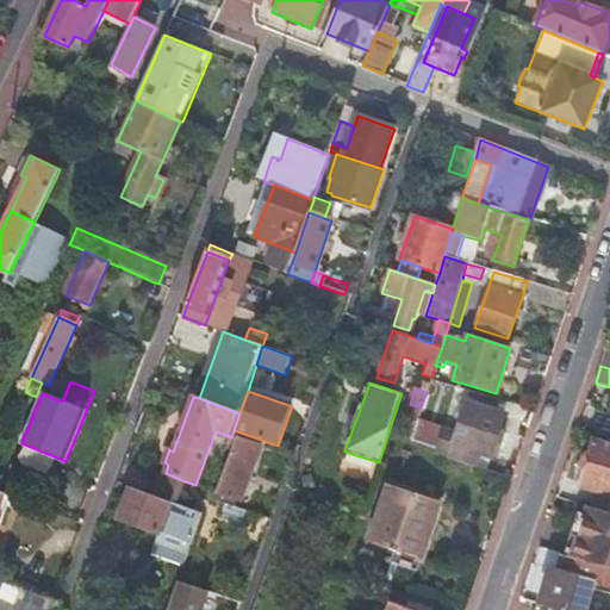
[(410,404),(399,437),(410,441),(416,423),(421,408),(410,404)]
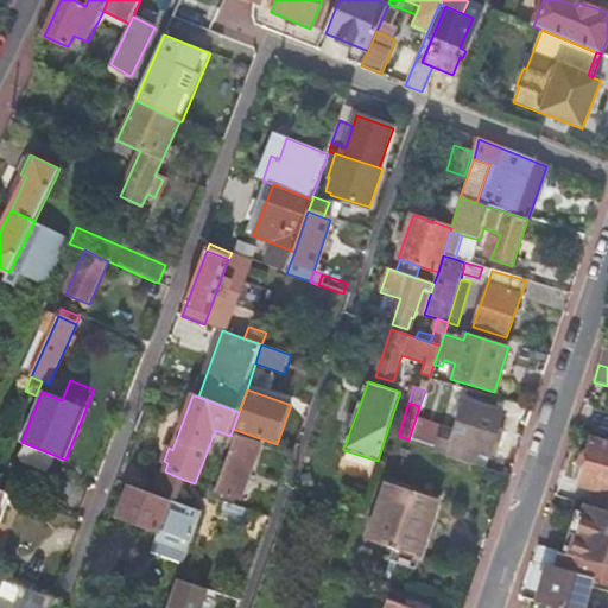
[(441,430),(439,431),(435,448),(434,453),(474,464),(479,451),(489,456),(502,415),(464,403),(458,422),(453,419),(450,426),(457,429),(455,435),(441,430)]
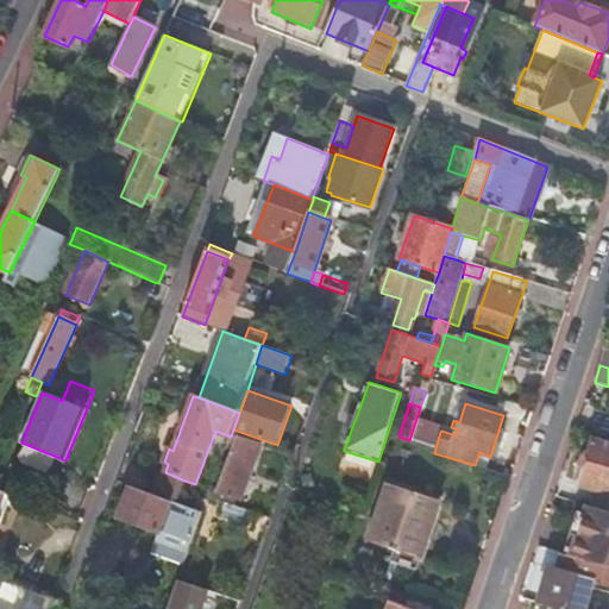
[(352,427),(357,415),(351,414),(347,426),(352,427)]
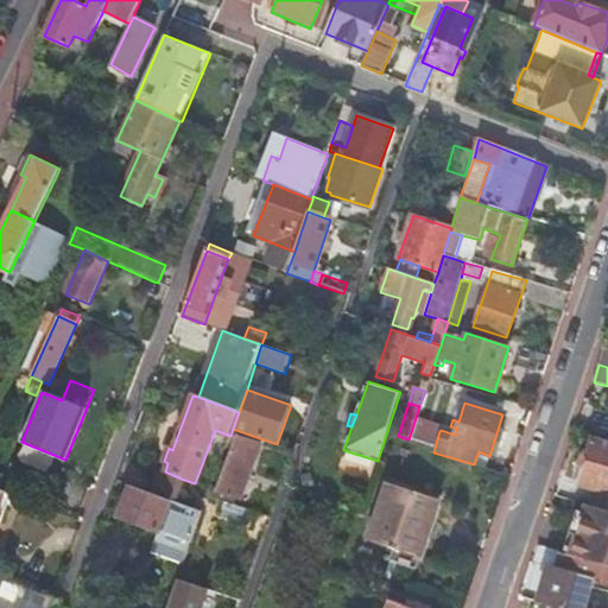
[(439,431),(415,422),(409,439),(435,448),(439,431)]
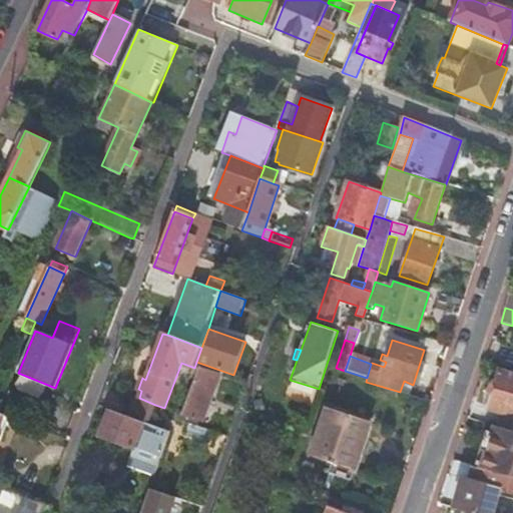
[(221,377),(200,369),(182,413),(203,421),(221,377)]
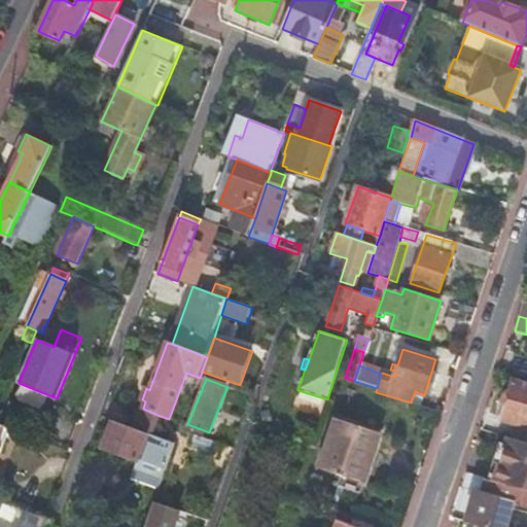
[(526,428),(526,382),(515,379),(508,400),(501,421),(526,428)]
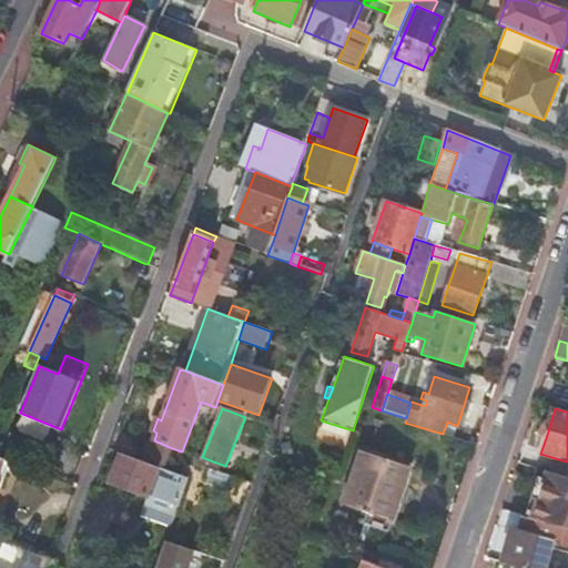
[(150,439),(141,462),(164,470),(172,448),(154,440),(150,439)]
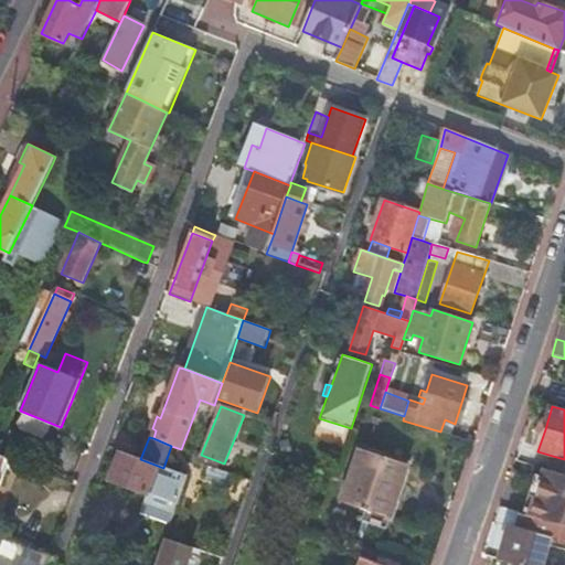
[(407,466),(360,448),(341,502),(390,518),(407,466)]
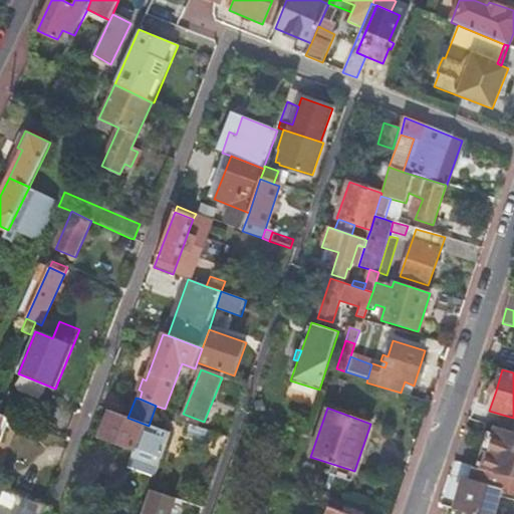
[(127,418),(110,411),(100,438),(134,450),(127,467),(156,477),(160,466),(163,459),(172,434),(149,426),(127,418)]
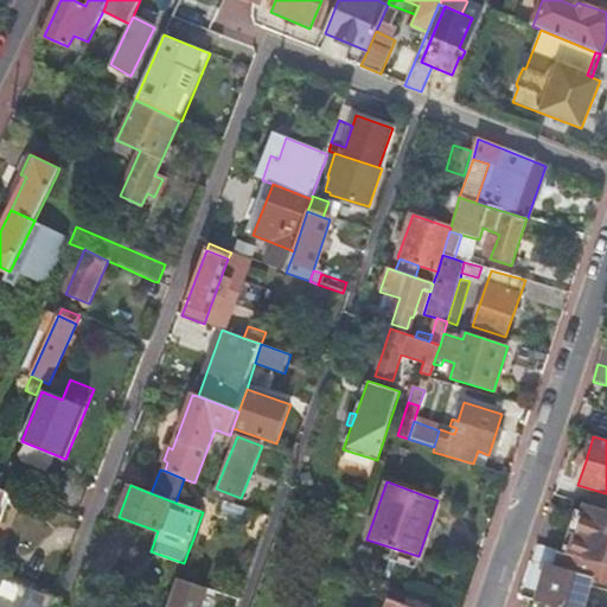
[(606,509),(576,502),(573,510),(573,511),(558,551),(562,553),(589,560),(606,564),(606,509)]
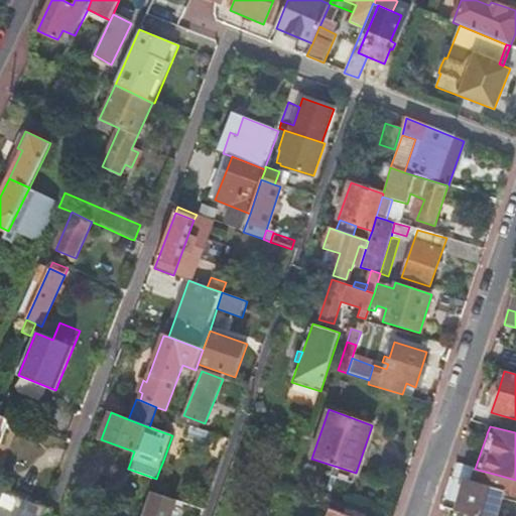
[(471,468),(475,469),(487,434),(487,433),(481,431),(479,436),(469,467),(471,468)]
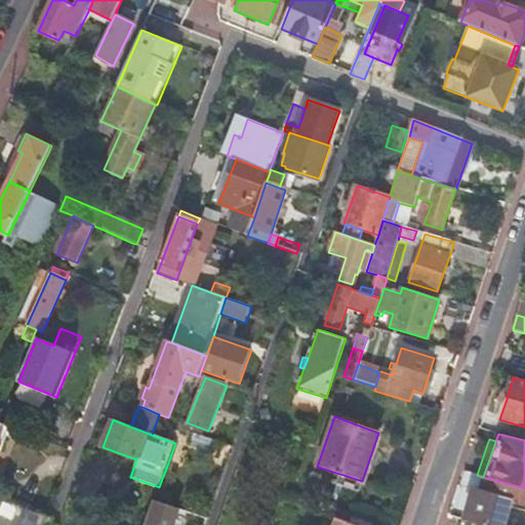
[(463,521),(466,522),(476,524),(505,524),(511,501),(524,506),(524,488),(510,484),(486,478),(482,492),(474,489),(469,506),(463,521)]
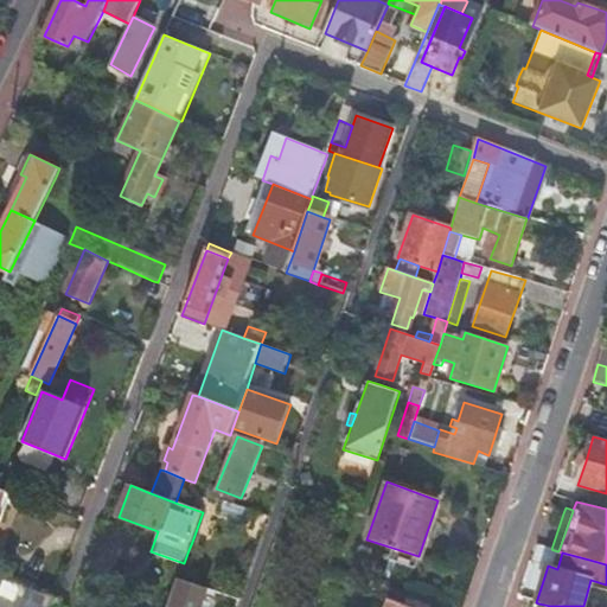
[(0,606),(8,606),(19,583),(0,576),(0,606)]
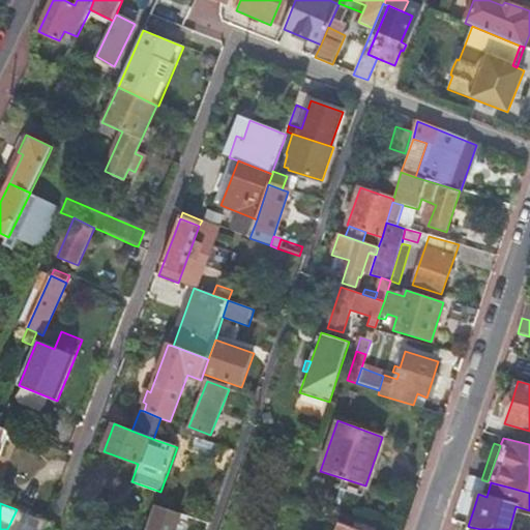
[(174,529),(180,514),(156,505),(147,529),(174,529)]
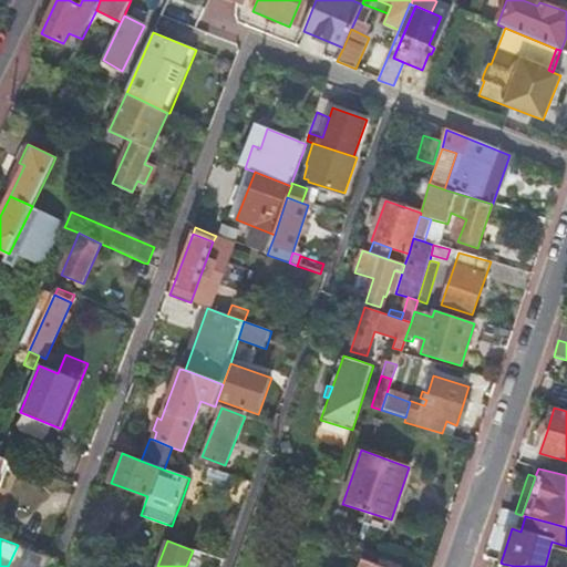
[(43,566),(55,562),(18,545),(8,566),(43,566)]
